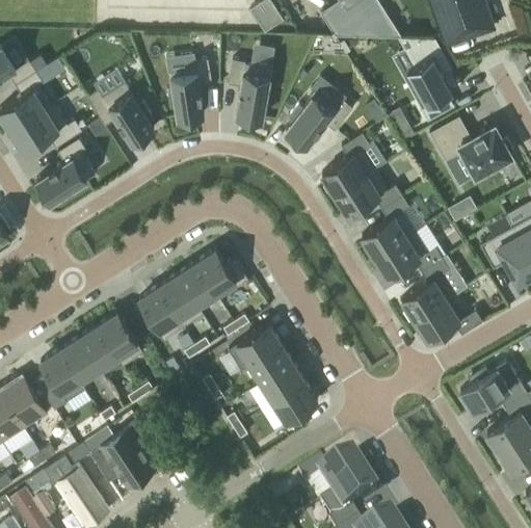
[(263,0),(248,9),(265,34),(286,21),(272,0),(263,0)]
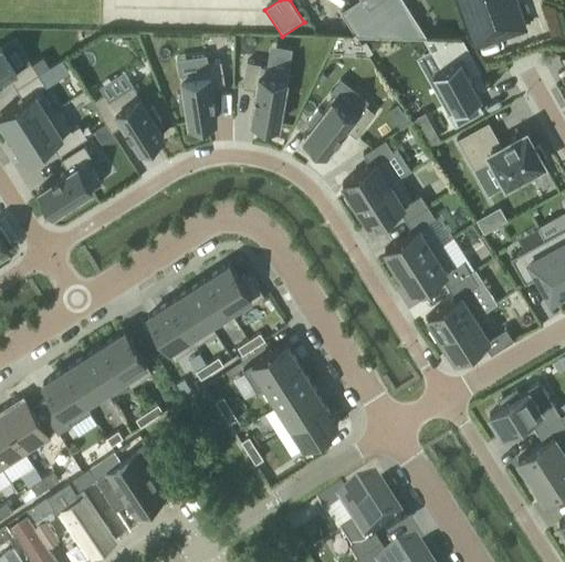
[(362,2),(342,14),(357,39),(428,41),(401,0),(386,0),(368,12),(362,2)]
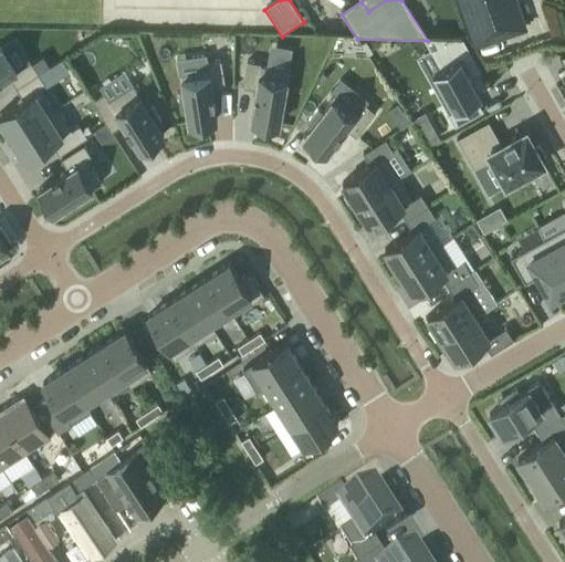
[(361,0),(368,12),(386,0),(361,0)]
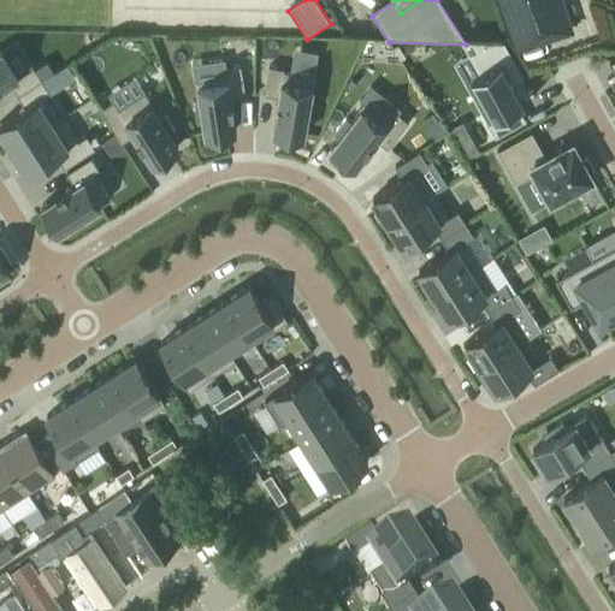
[(561,0),(500,0),(519,53),(573,34),(561,0)]
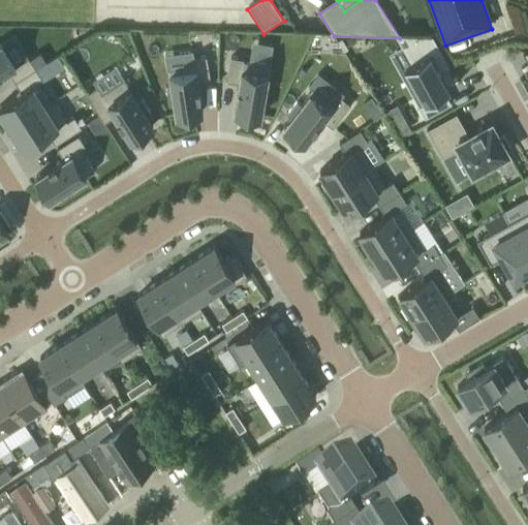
[(374,102),(405,85),(377,38),(347,56),(374,102)]
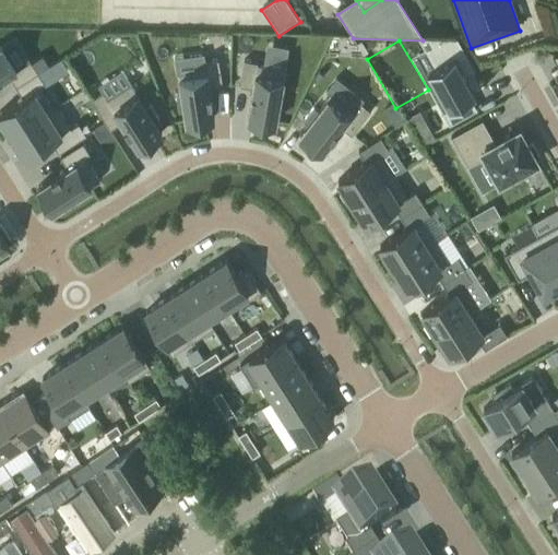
[(472,102),(477,98),(465,78),(464,75),(472,71),(473,73),(475,72),(458,42),(419,42),(425,52),(436,71),(428,75),(448,110),(442,114),(450,128),(478,113),(477,111),(475,113),(470,103),(472,102)]
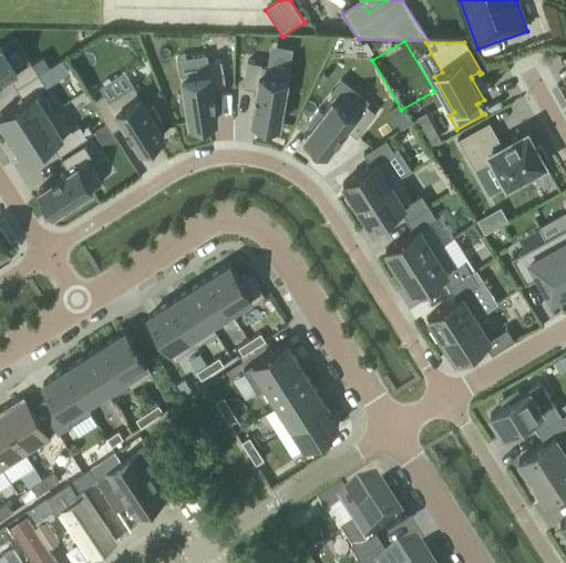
[(0,85),(10,80),(17,92),(39,77),(32,65),(18,74),(2,51),(0,51),(0,85)]
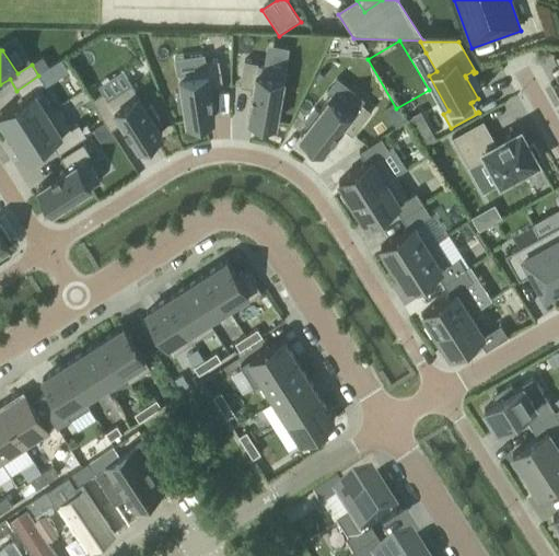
[(183,99),(178,99),(181,115),(185,114),(187,126),(216,122),(210,92),(223,90),(220,64),(206,66),(207,73),(179,77),(183,99)]
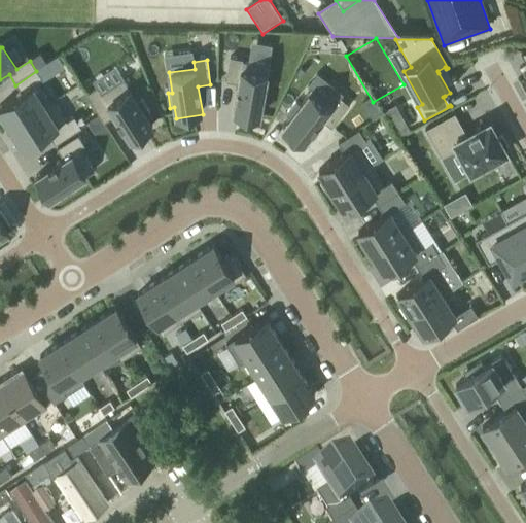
[(231,63),(226,84),(239,86),(234,115),(239,115),(238,120),(254,124),(255,118),(260,119),(270,69),(244,64),(244,62),(232,60),(231,63)]
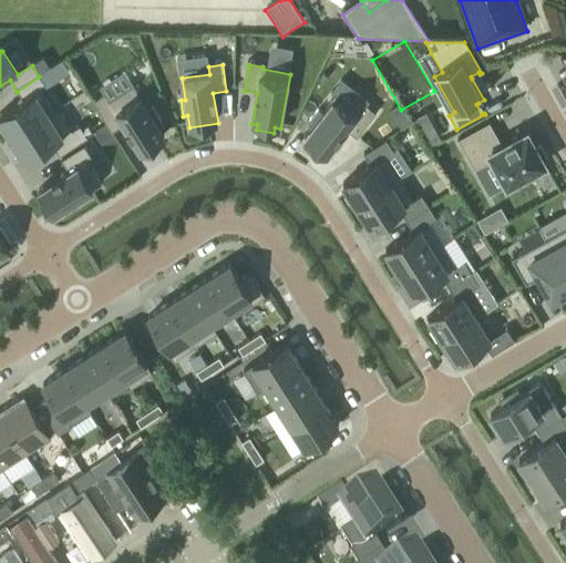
[(24,103),(0,118),(0,122),(12,142),(59,112),(59,111),(54,114),(41,93),(47,89),(39,77),(17,92),(24,103)]
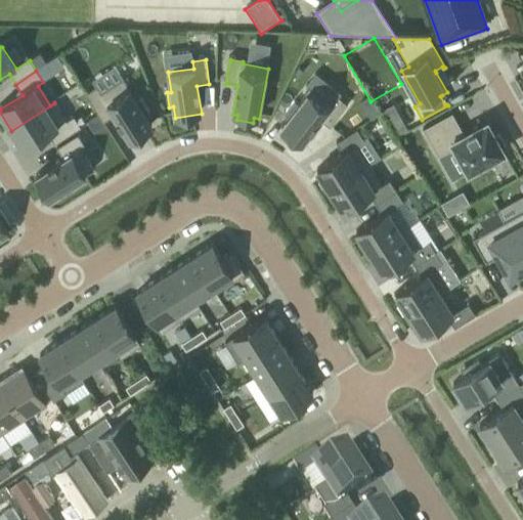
[(97,90),(86,96),(104,124),(115,118),(130,142),(153,128),(146,118),(149,115),(141,101),(137,104),(130,92),(124,82),(101,96),(97,90)]
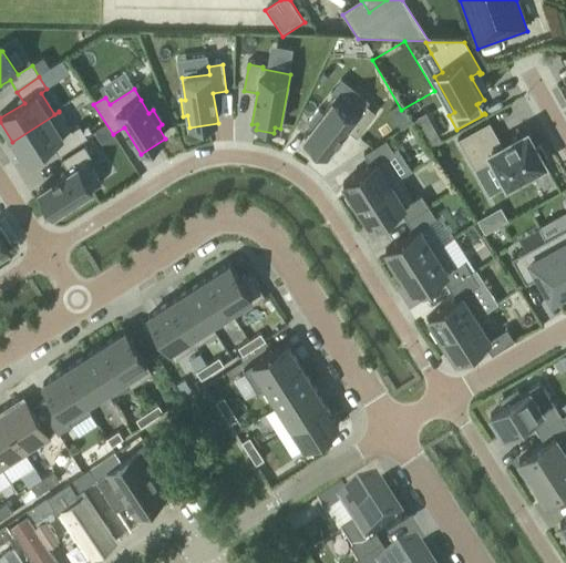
[(312,130),(306,139),(328,156),(348,131),(359,140),(377,116),(366,108),(359,116),(337,100),(323,116),(319,113),(309,126),(312,130)]
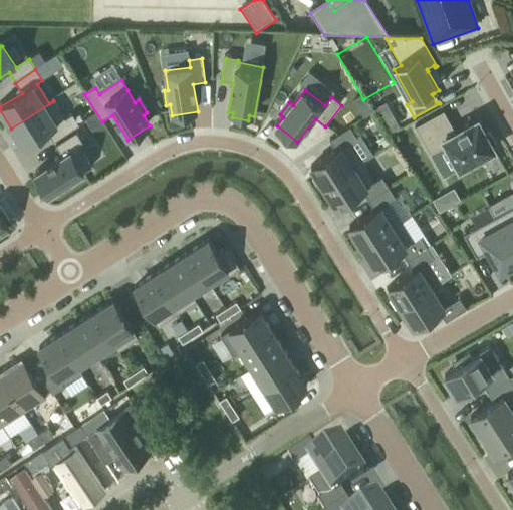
[(53,101),(11,129),(24,149),(47,134),(54,144),(74,131),(67,120),(66,121),(53,101)]
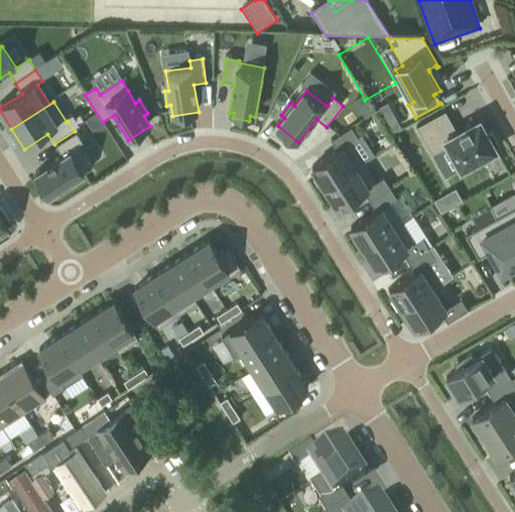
[(497,152),(496,150),(499,148),(492,135),(489,137),(480,122),(458,135),(445,114),(417,130),(432,157),(448,148),(462,172),(497,152)]
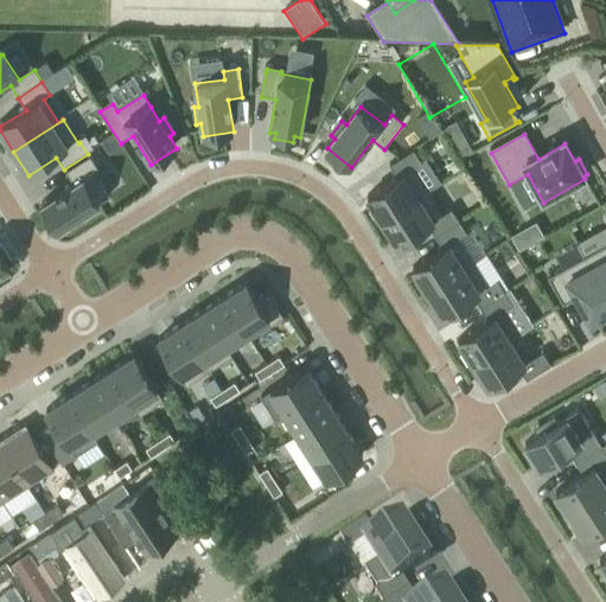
[(370,213),(378,226),(428,194),(414,171),(422,165),(414,153),(390,168),(399,180),(368,199),(375,210),(370,213)]
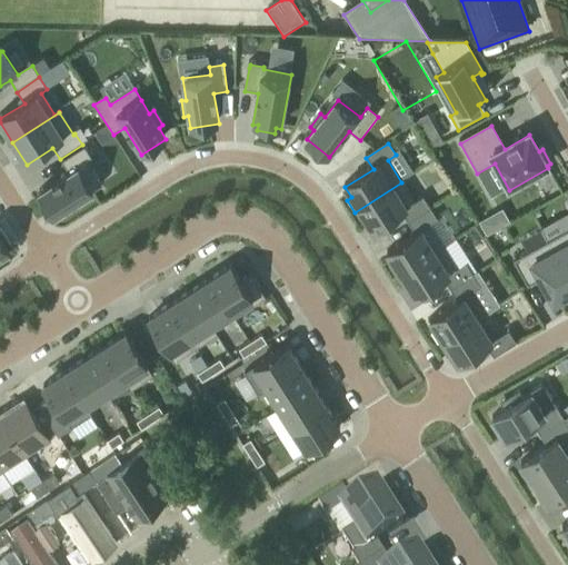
[(70,175),(40,194),(56,218),(66,211),(68,216),(82,207),(80,202),(102,188),(87,165),(92,160),(85,149),(62,164),(70,175)]
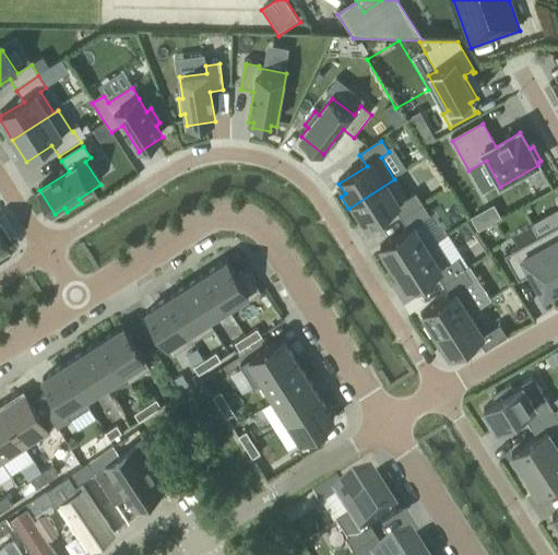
[(402,221),(424,207),(416,196),(408,200),(394,179),(348,209),(356,221),(360,217),(367,227),(394,210),(402,221)]
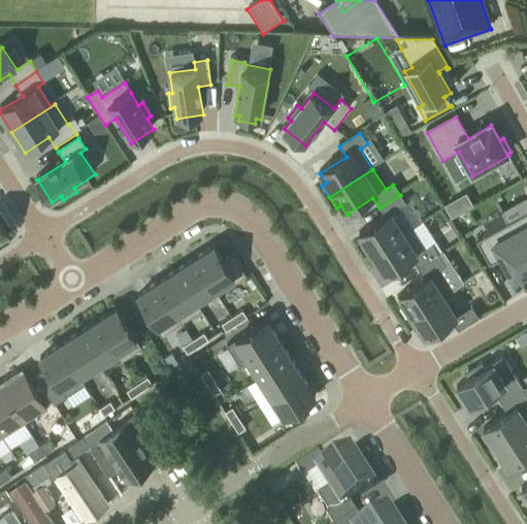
[(361,248),(368,259),(413,231),(399,210),(406,205),(400,195),(380,208),(386,219),(360,235),(365,244),(361,248)]
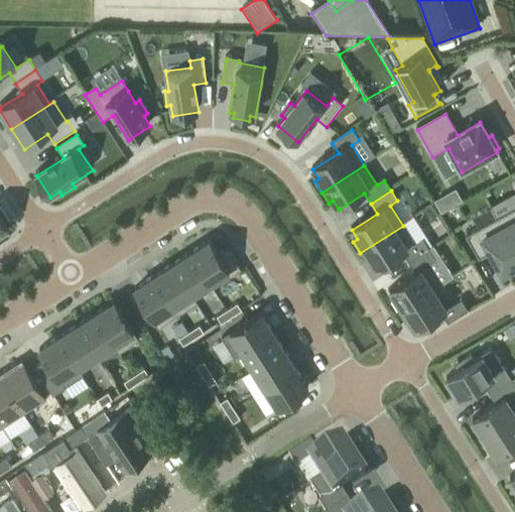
[(440,213),(463,202),(457,190),(434,201),(440,213)]
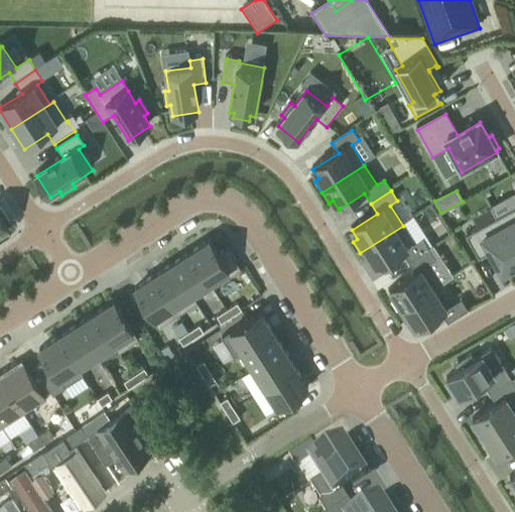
[(0,235),(8,230),(6,226),(10,223),(1,210),(0,210),(0,235)]
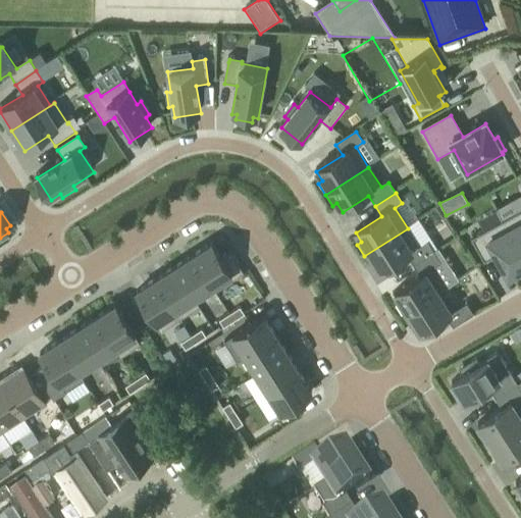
[(520,225),(509,232),(520,254),(520,225)]
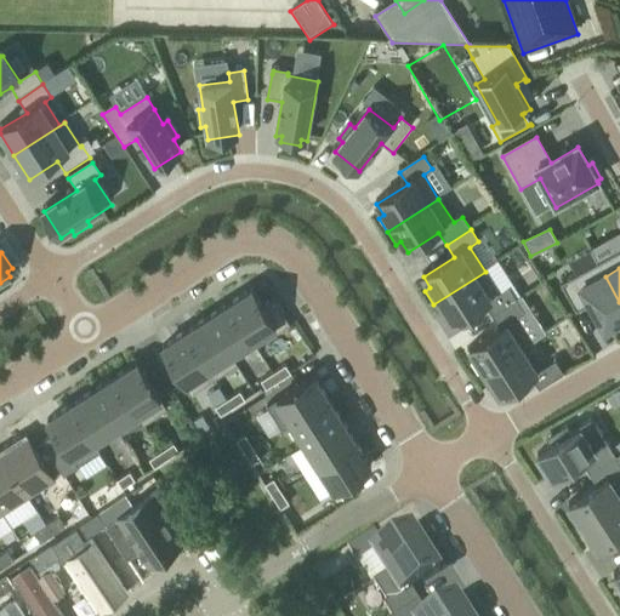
[(485,306),(493,318),(517,302),(510,290),(500,296),(485,272),(433,304),(442,318),(448,314),(454,325),(485,306)]
